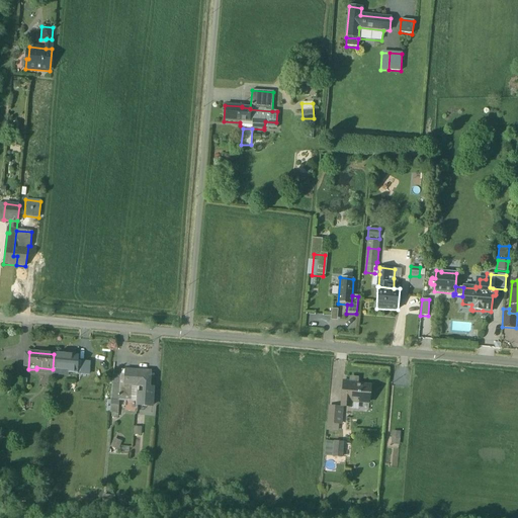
[(78,356),(54,354),(53,369),(69,370),(69,372),(77,373),(78,361),(78,356)]
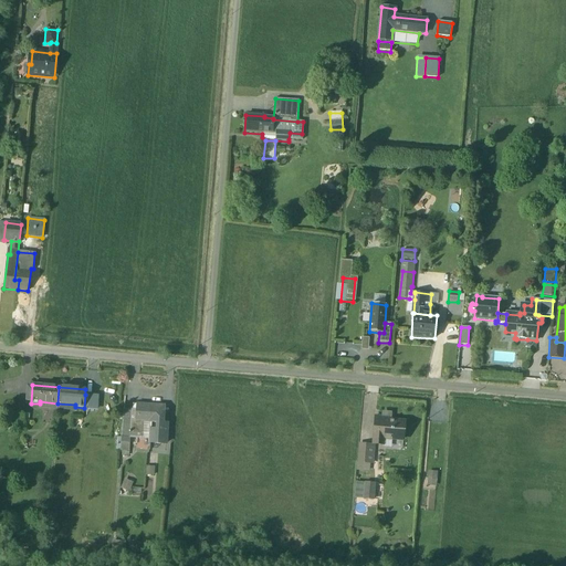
[(98,396),(85,395),(84,408),(97,409),(98,396)]
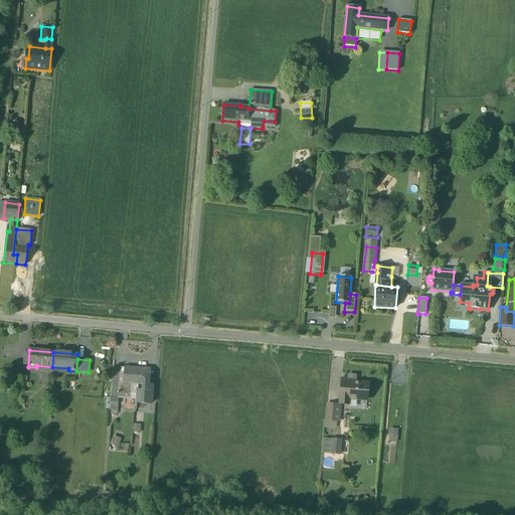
[(137,391),(138,385),(136,385),(137,368),(124,368),(124,373),(120,373),(119,398),(130,399),(131,395),(137,396),(137,391)]
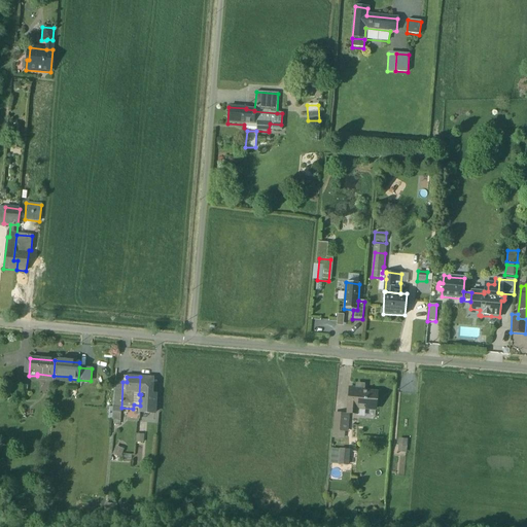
[(152,378),(140,377),(139,394),(141,394),(155,395),(156,384),(152,383),(152,378)]
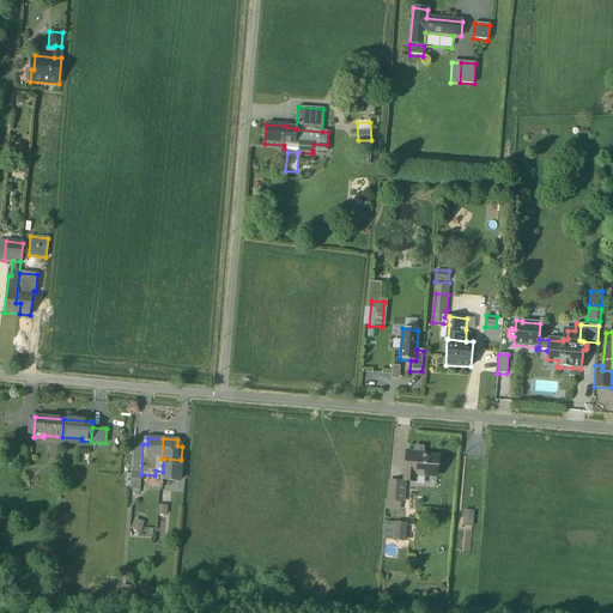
[(14,462),(23,463),(24,451),(25,444),(10,442),(8,455),(14,456),(14,462)]
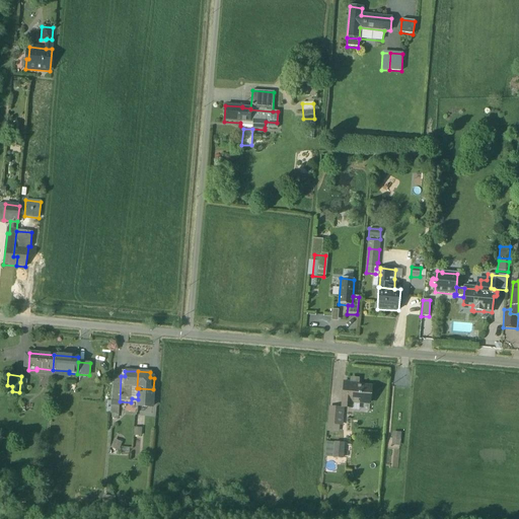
[(110,401),(120,401),(121,376),(114,375),(110,401)]
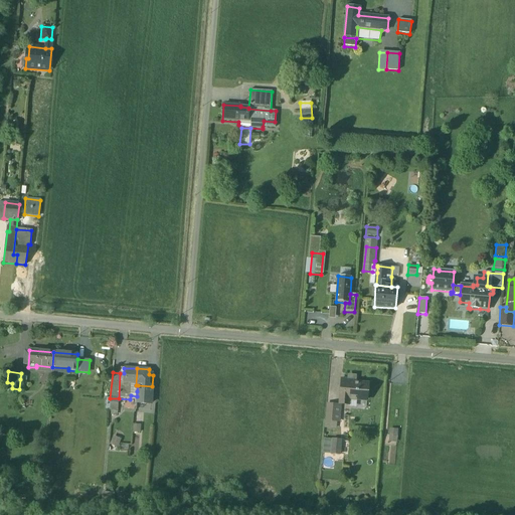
[(340,400),(349,401),(349,399),(367,400),(368,384),(355,383),(355,376),(350,376),(349,379),(342,379),(340,400)]
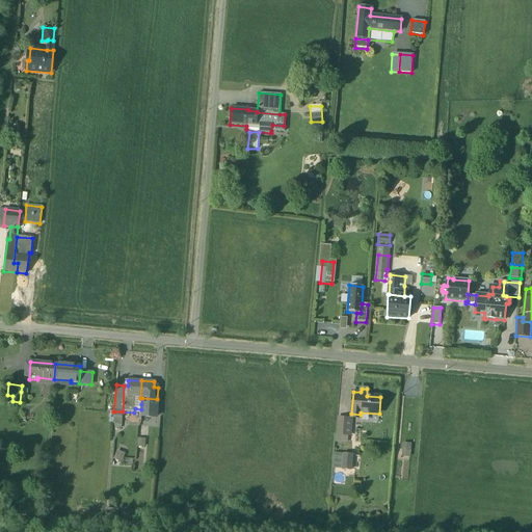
[(83,406),(101,409),(103,396),(86,394),(83,406)]
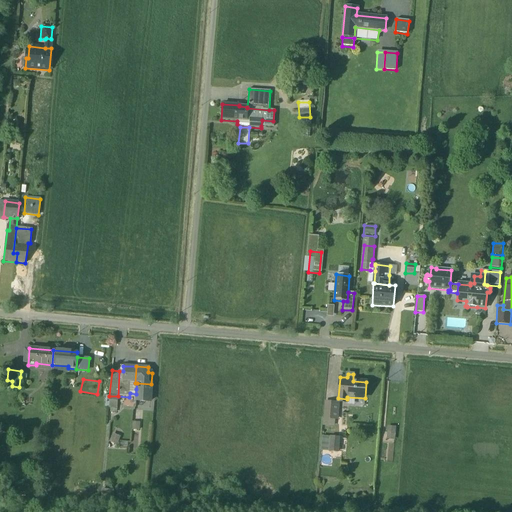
[(152,384),(151,384),(137,383),(136,389),(136,394),(136,397),(135,402),(151,402),(152,384)]
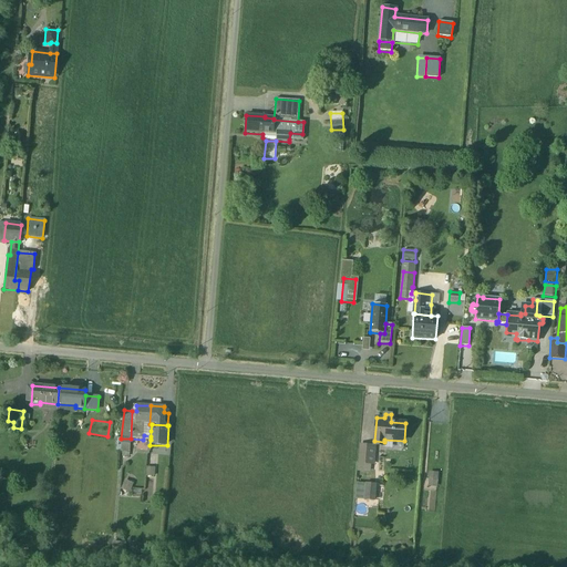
[(120,451),(130,452),(131,439),(121,439),(120,451)]
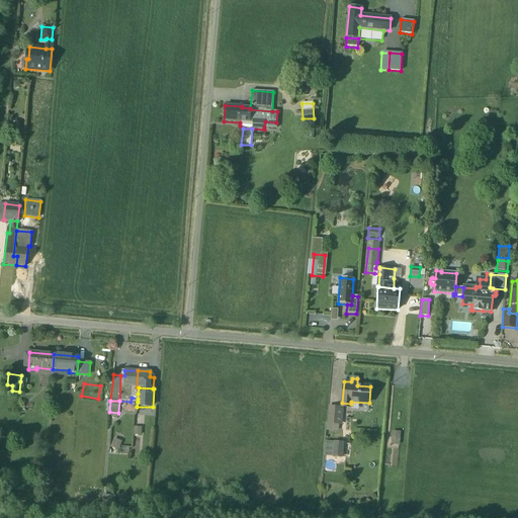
[(327,423),(340,425),(342,409),(328,408),(327,423)]
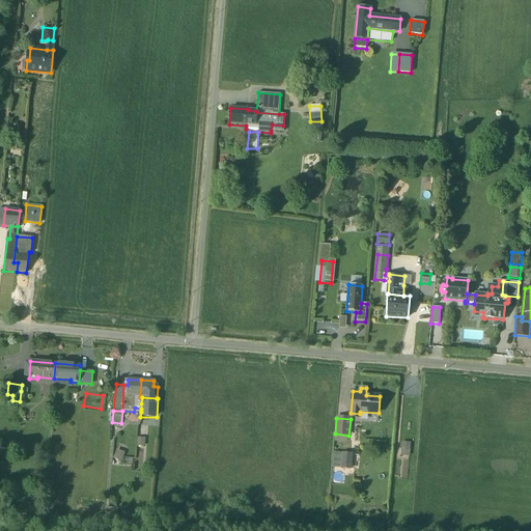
[(411,443),(401,442),(400,455),(410,456),(411,443)]
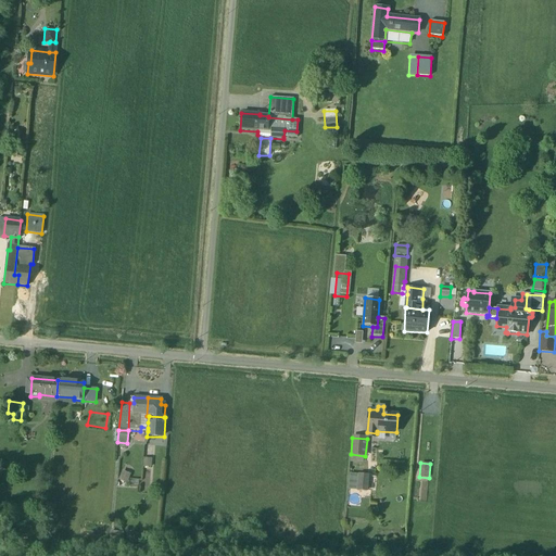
[(131,475),(122,470),(118,480),(127,483),(131,475)]
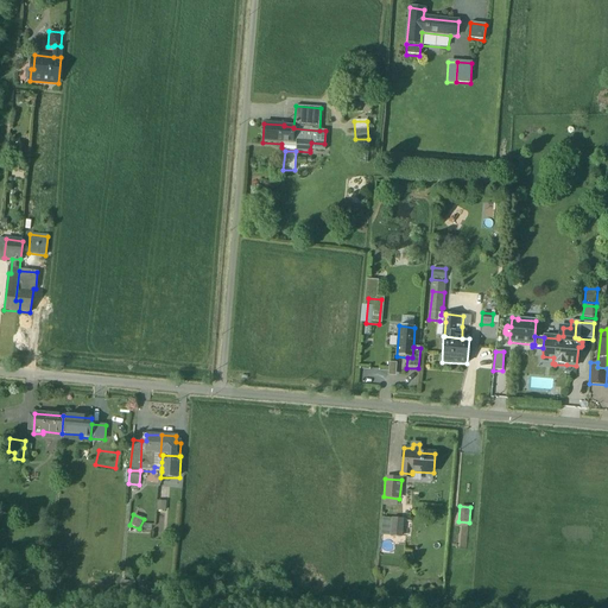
[(380,536),(391,536),(392,519),(381,518),(380,536)]
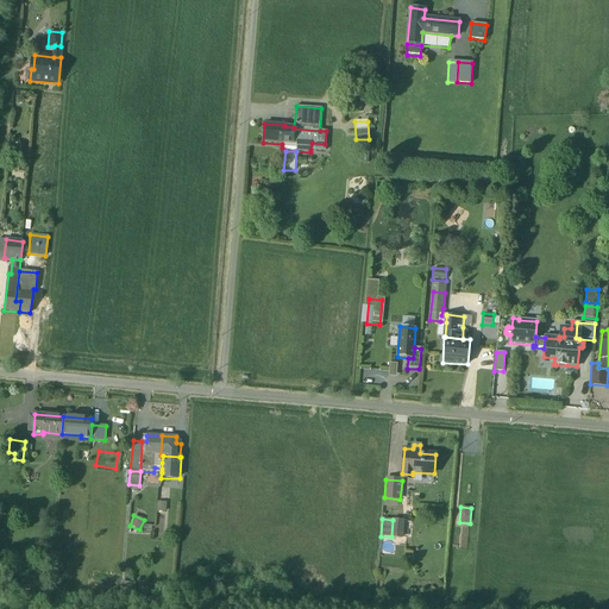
[(391,537),(401,538),(403,521),(393,520),(391,537)]
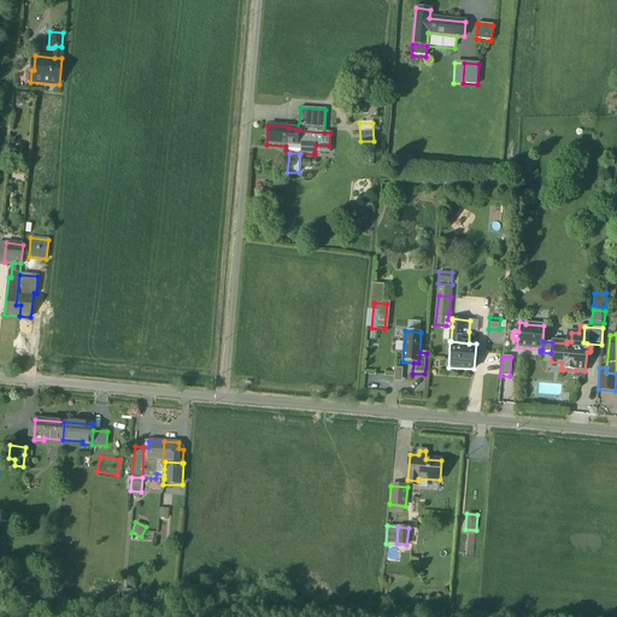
All buildings are outlined.
